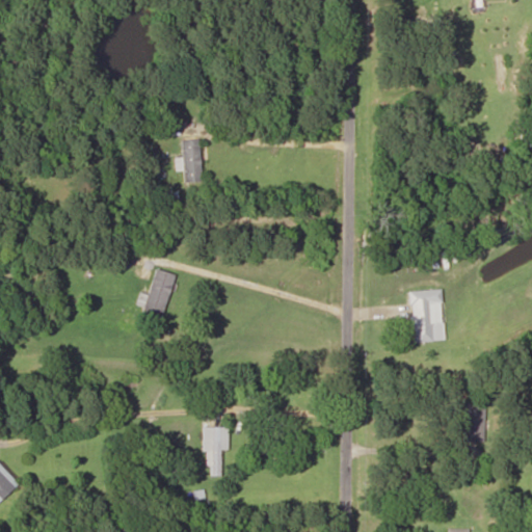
[(182,169),(183,182),(200,181),(197,138),(178,139),(179,169),(182,169)]
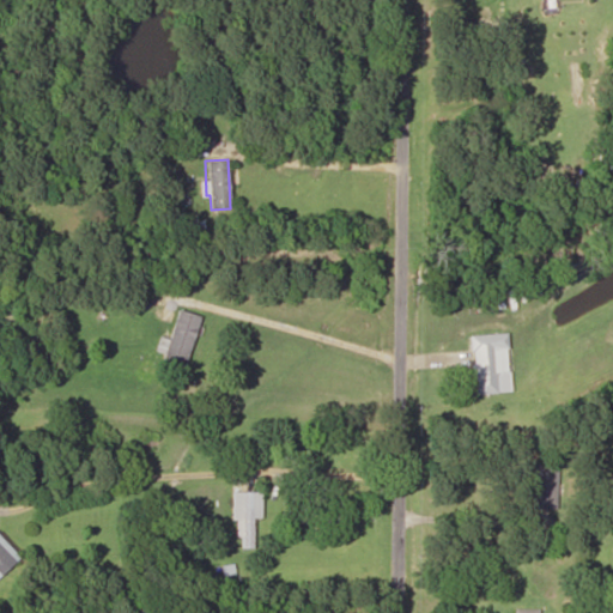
[(184,368),(199,315),(177,309),(169,340),(159,337),(156,350),(165,352),(162,362),(184,368)]
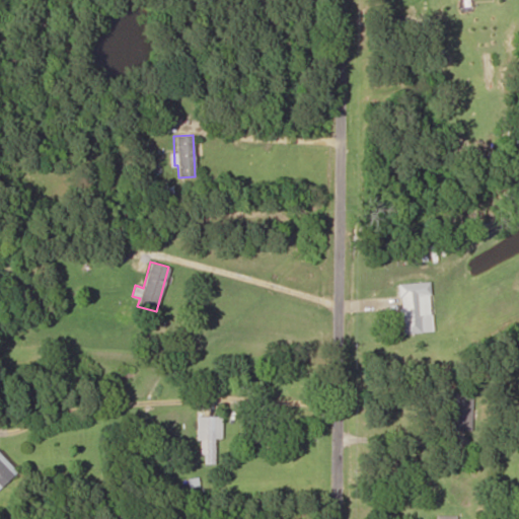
[(430,315),(429,282),(398,284),(400,334),(420,332),(420,315),(430,315)]
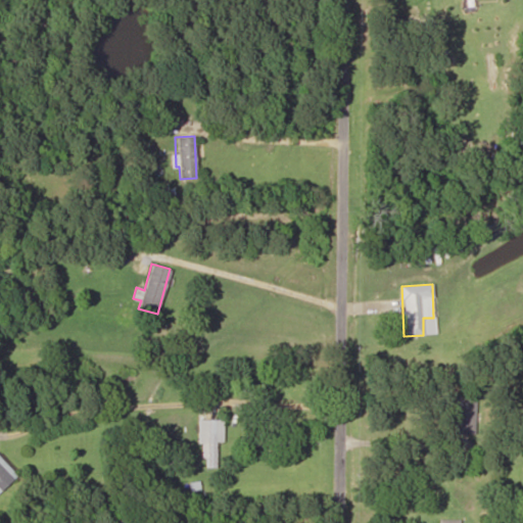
[(223,441),(223,419),(197,419),(197,458),(205,458),(205,467),(217,467),(217,441),(223,441)]
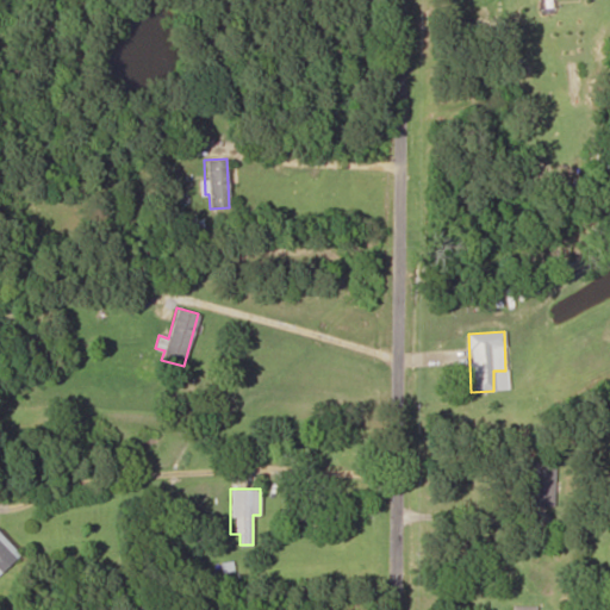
[(0,571),(19,553),(0,534),(0,571)]
